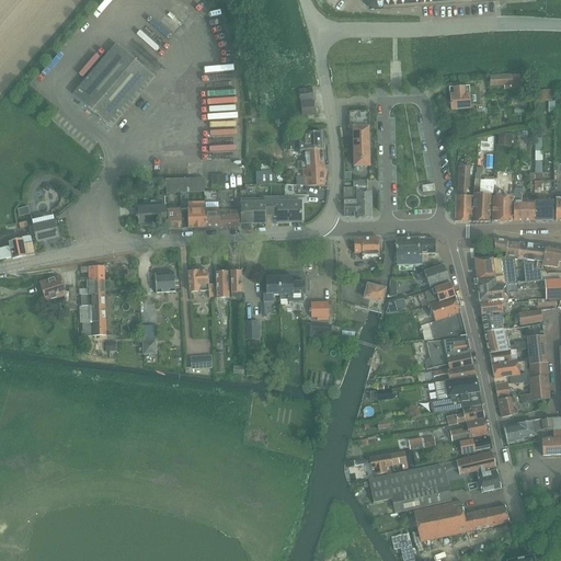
[(115,45),(71,95),(110,128),(153,78),(115,45)]
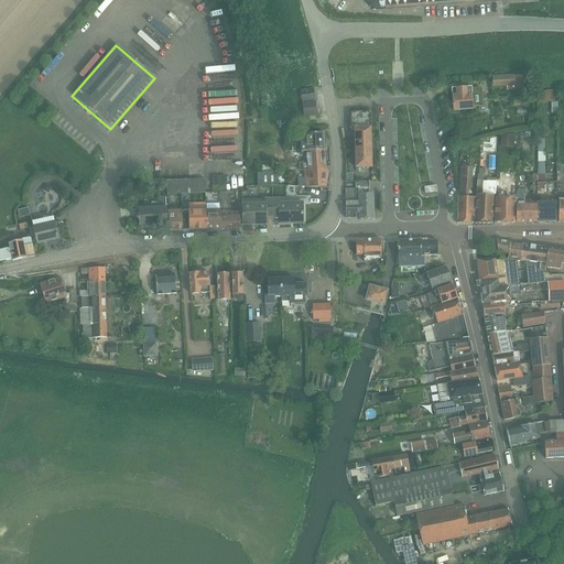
[(513,90),(529,90),(529,82),(522,82),(522,76),(491,77),(492,88),(513,87),(513,90)]
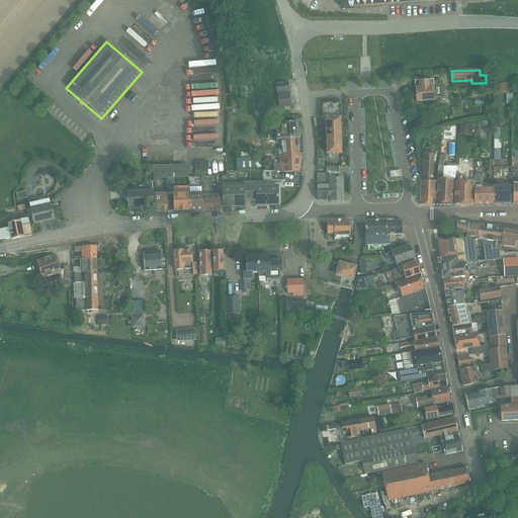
[(277,94),(289,92),(288,81),(276,83),(277,94)]
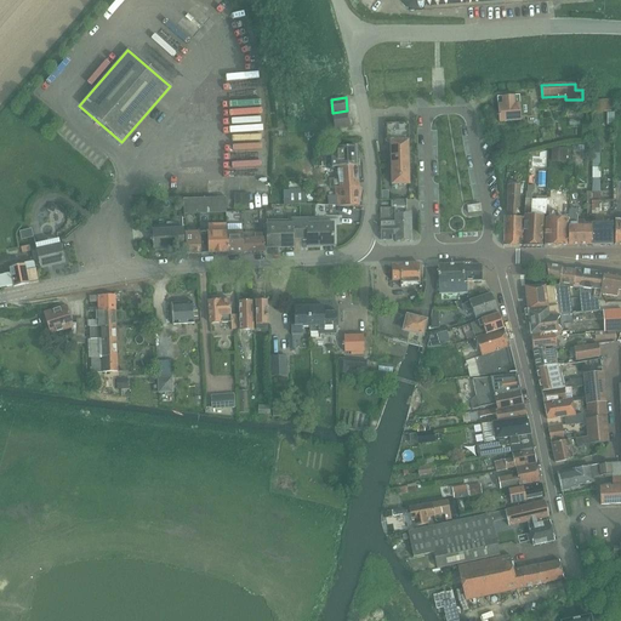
[(518,97),(496,98),(499,123),(520,121),(520,118),(524,118),(524,119),(530,119),(528,97),(519,97),(518,97)]
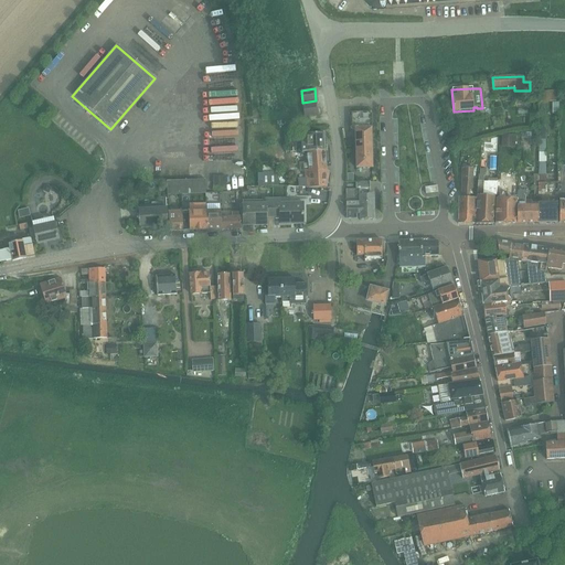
[(556,89),(543,91),(543,100),(556,100),(556,89)]
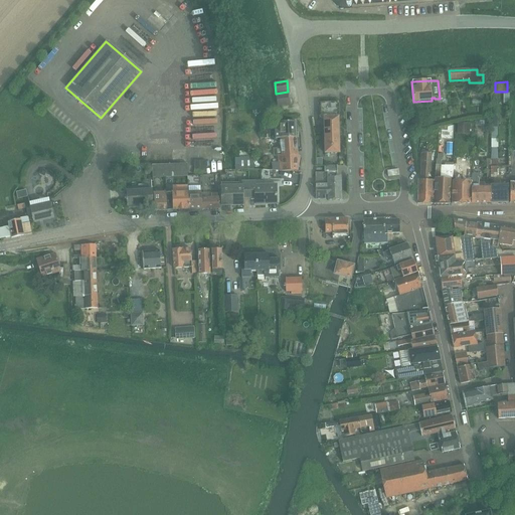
[(277,95),(279,107),(290,105),(289,93),(277,95)]
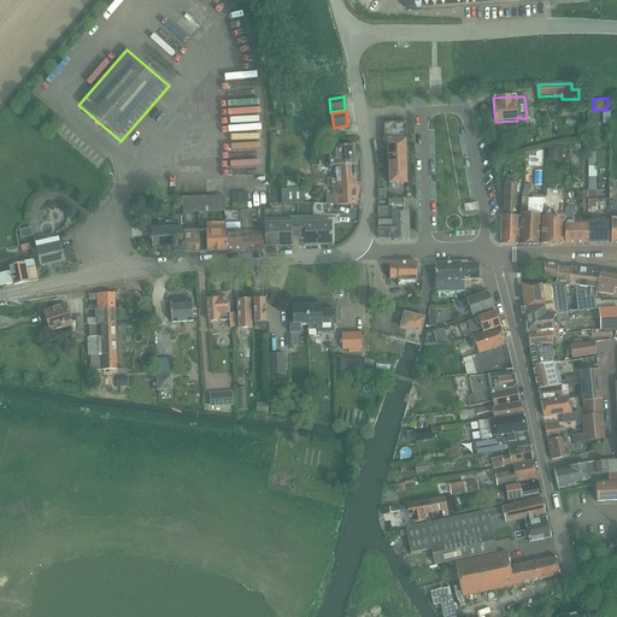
[(389,184),(407,184),(405,141),(404,123),(383,124),(383,142),(388,142),(389,184)]
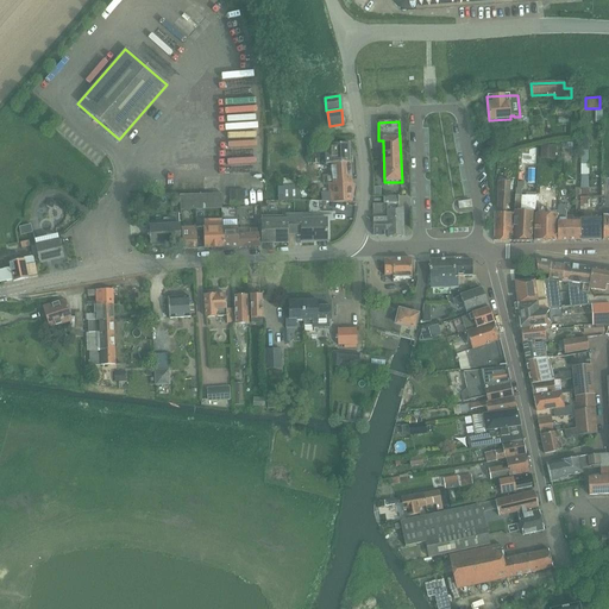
[(326,163),(331,164),(331,167),(336,167),(336,164),(350,163),(349,144),(331,145),(326,145),(326,163)]
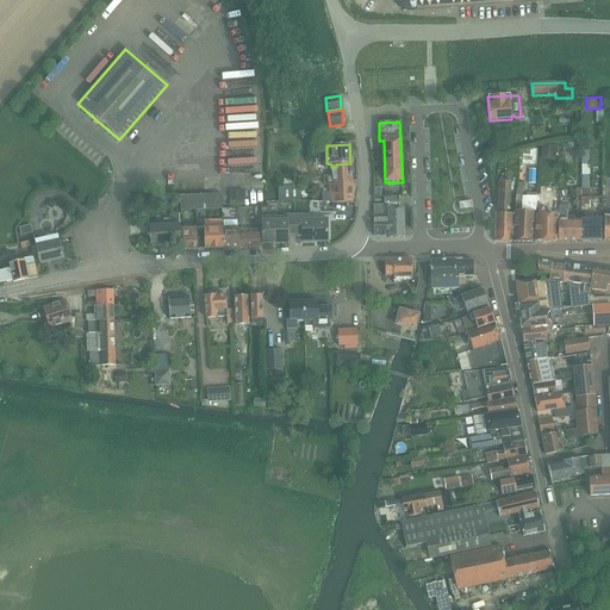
[(541,147),(540,159),(554,159),(555,147),(541,147)]
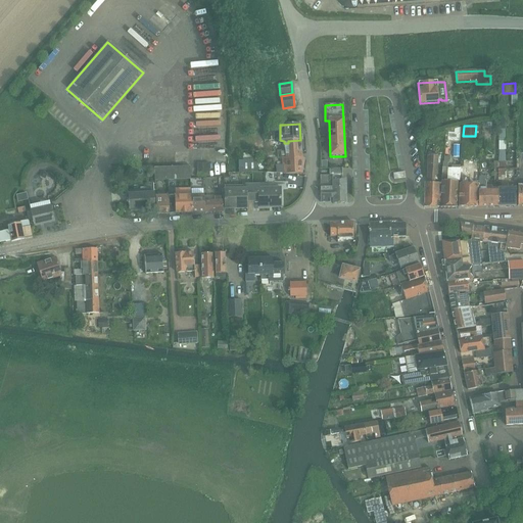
[(278,159),(282,158),(301,157),(300,140),(288,141),(288,143),(284,143),(285,151),(277,152),(278,159)]
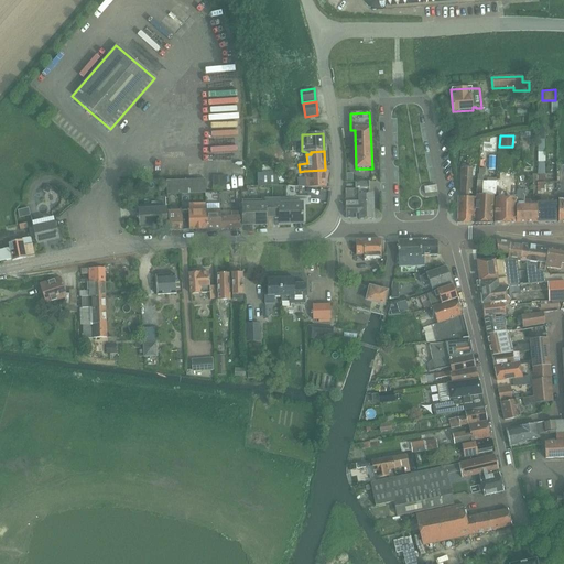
[(278,186),(278,173),(277,165),(262,166),(262,173),(258,173),(258,187),(278,186)]
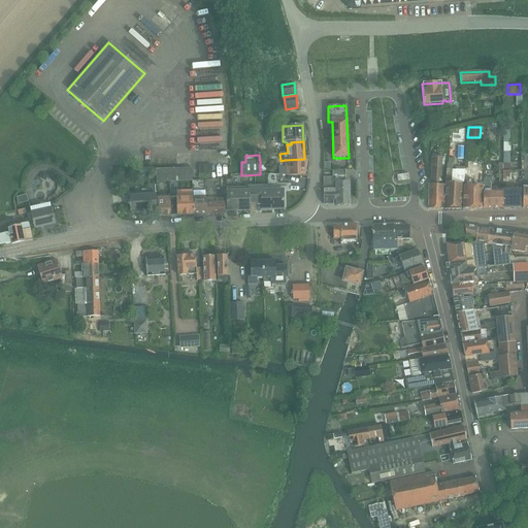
[(431,158),(431,185),(428,185),(427,210),(443,209),(444,186),(438,185),(438,178),(439,178),(440,175),(441,158),(431,158)]
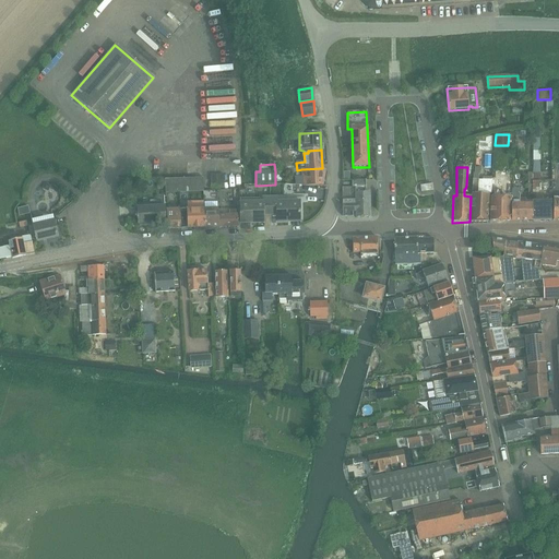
[(473,175),(471,222),(487,222),(488,193),(490,193),(491,177),(483,177),(483,180),(477,180),(478,175),(479,168),(474,167),(474,175),(473,175)]
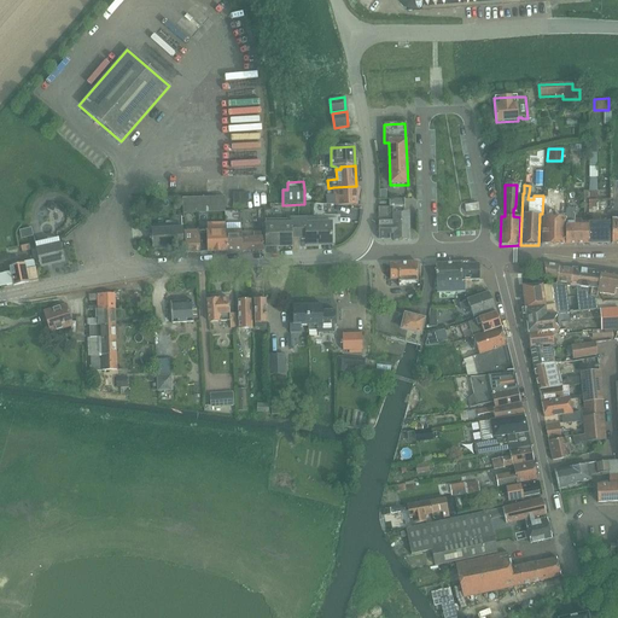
[(334,196),(330,197),(326,197),(327,202),(327,205),(334,205),(356,207),(356,205),(357,205),(360,190),(356,187),(356,186),(333,187),(334,196)]
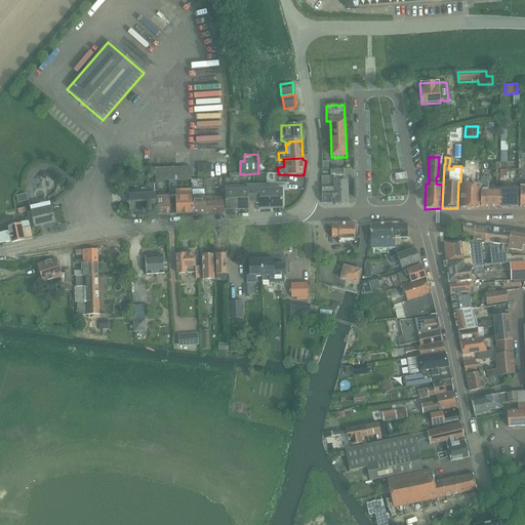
[(210,164),(198,164),(198,177),(210,176),(210,164)]
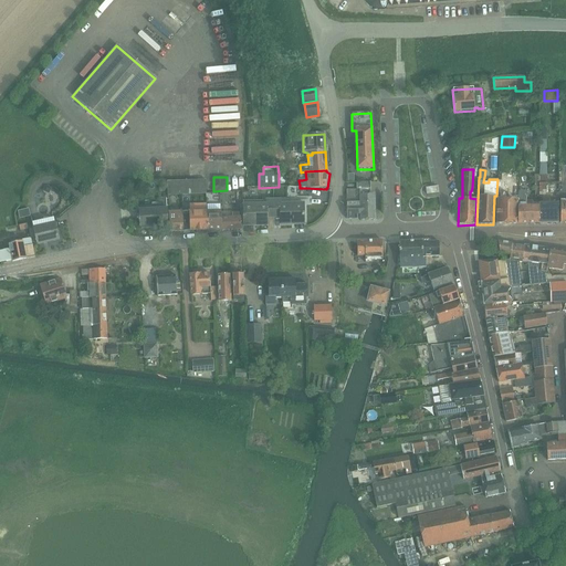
[(181,181),(181,195),(207,194),(206,181),(206,180),(181,181)]
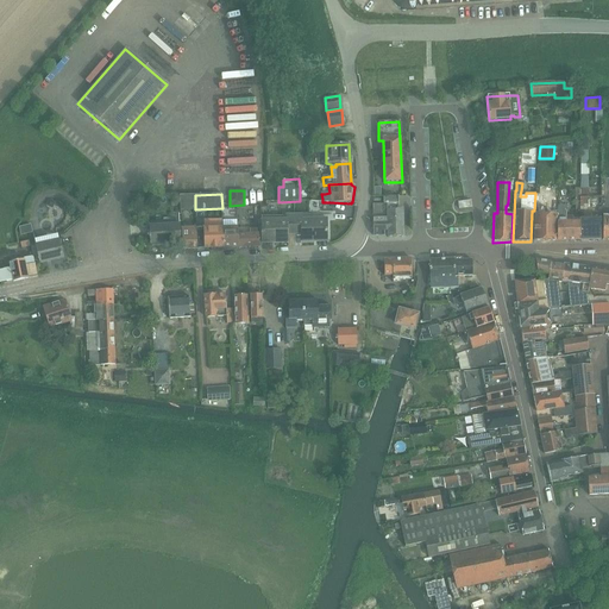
[(181,211),(195,209),(195,195),(180,196),(181,211)]
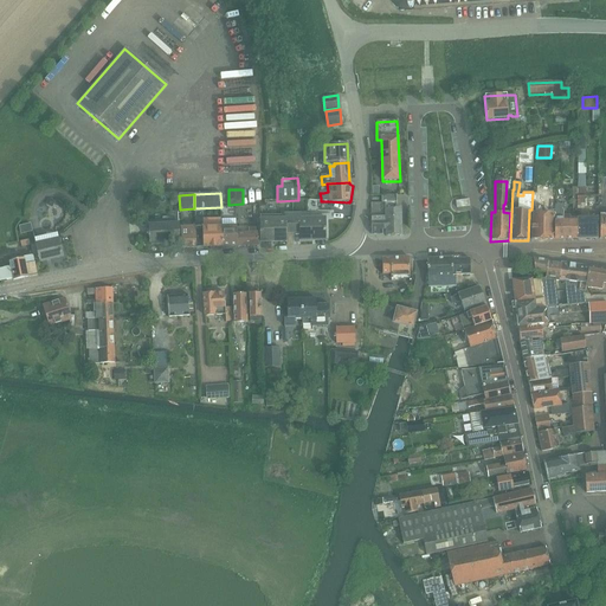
[(387,237),(388,237),(401,237),(401,210),(398,210),(397,195),(382,197),(382,204),(386,204),(386,218),(372,219),(372,236),(387,234),(387,237)]
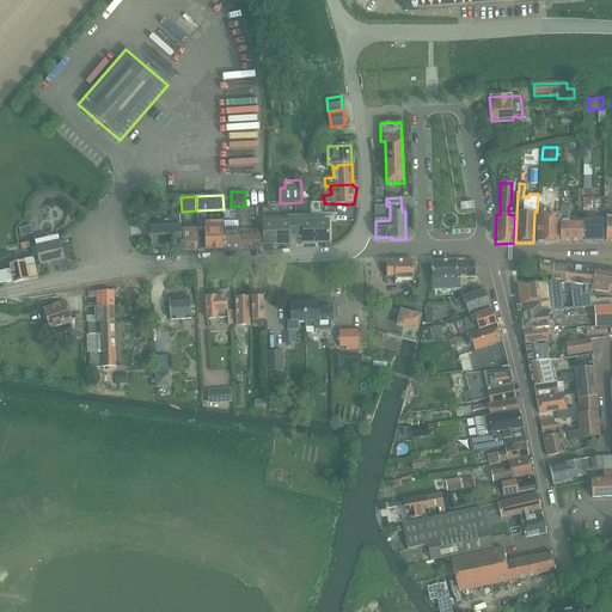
[(561,216),(560,243),(583,242),(582,220),(574,220),(574,219),(569,219),(569,208),(561,207),(561,216)]
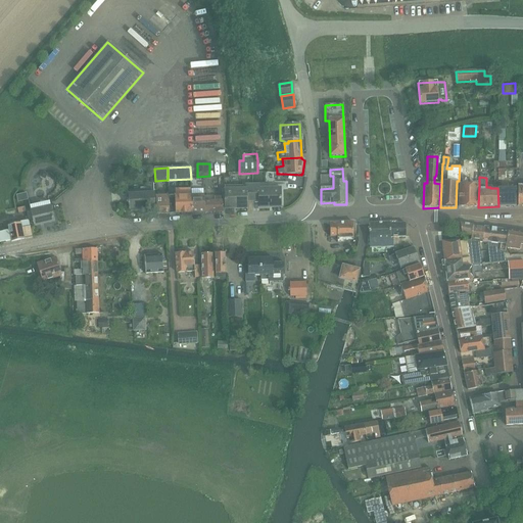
[(459,185),(458,207),(478,207),(479,185),(477,184),(477,183),(471,183),(471,184),(468,184),(468,179),(462,179),(462,185),(459,185)]
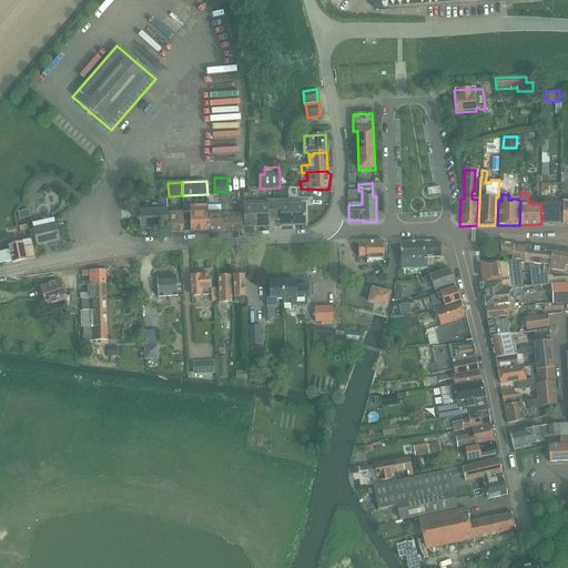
[(267,219),(274,217),(274,201),(243,202),(244,226),(245,226),(245,225),(257,224),(257,226),(269,225),(267,219)]
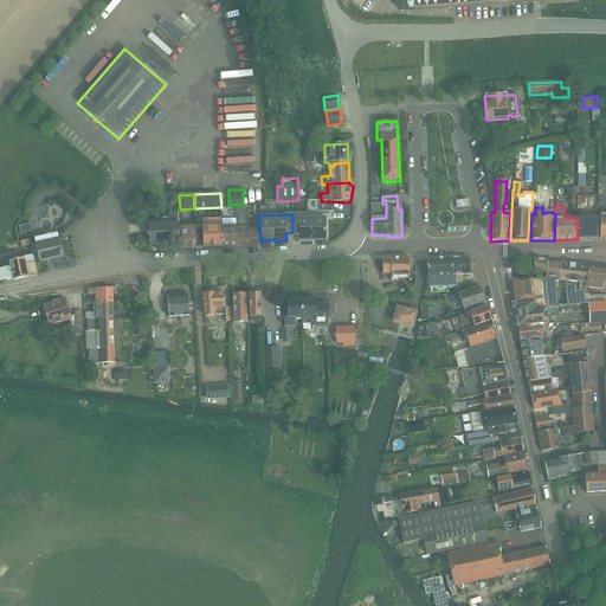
[(292,214),(292,232),(300,232),(300,240),(313,240),(313,239),(324,238),(324,239),(326,239),(326,218),(321,214),(292,214)]
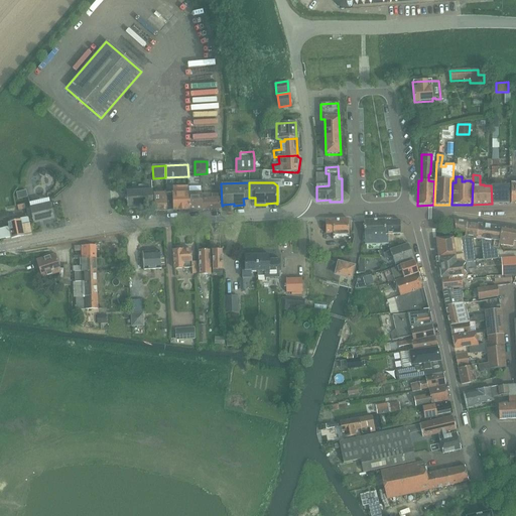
[(491,185),(492,204),(509,204),(509,185),(491,185)]
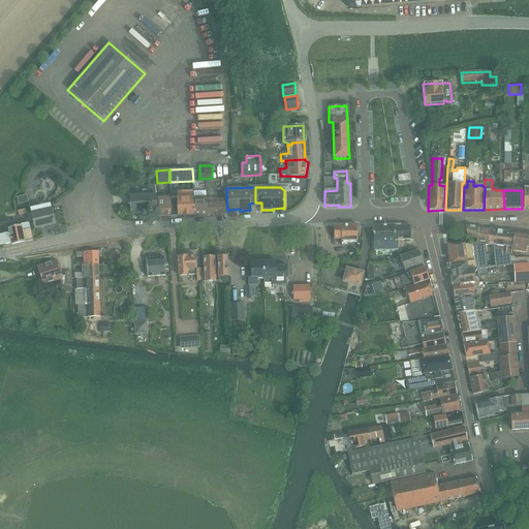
[(130,212),(157,211),(156,194),(130,196),(130,205),(129,205),(129,207),(130,207),(130,212)]
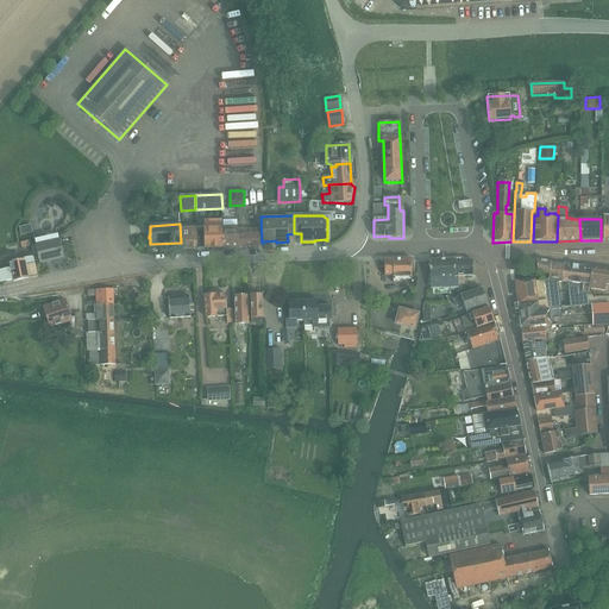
[(182,250),(196,250),(196,228),(196,226),(182,227),(182,250)]
